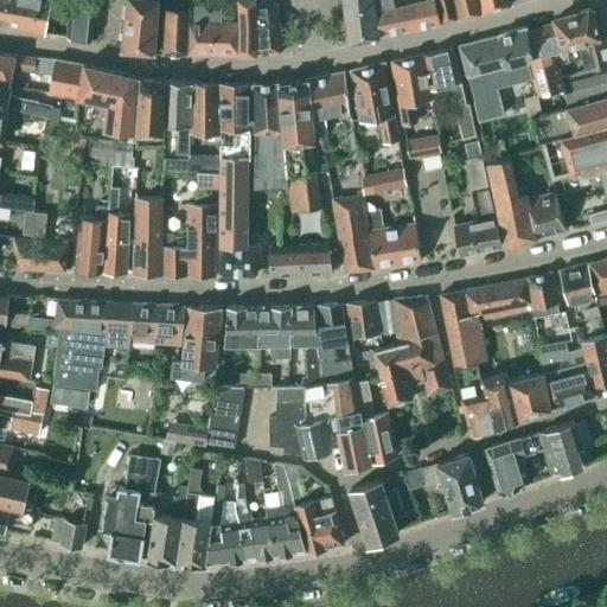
[(0,0),(0,24),(44,33),(50,0),(0,0)]
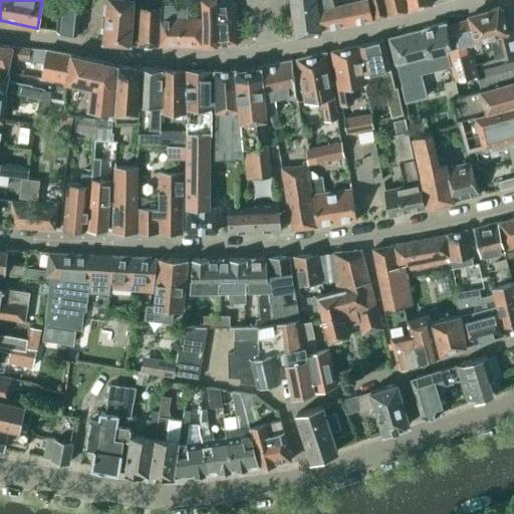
[(94,0),(79,0),(79,7),(75,36),(103,42),(131,44),(134,0),(108,0),(108,1),(94,0)]
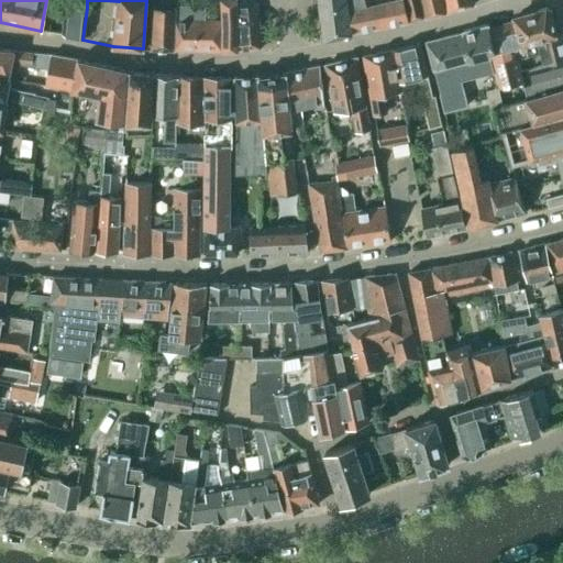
[(239,51),(262,48),(260,4),(238,6),(236,0),(220,0),(221,22),(222,51),(239,51)]
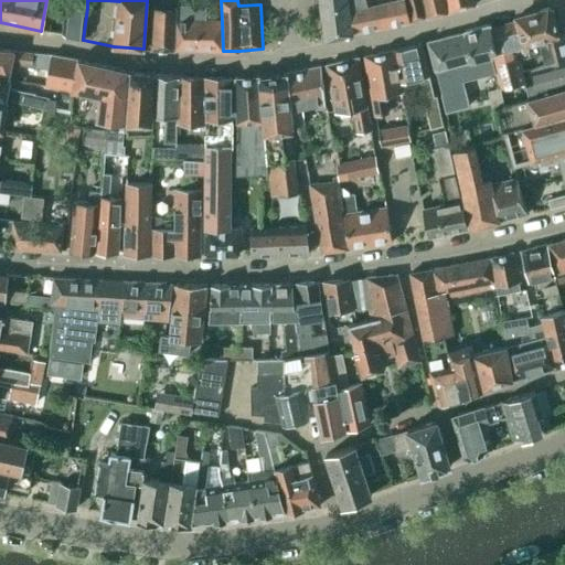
[(354,32),(349,0),(319,0),(323,39),(354,32)]
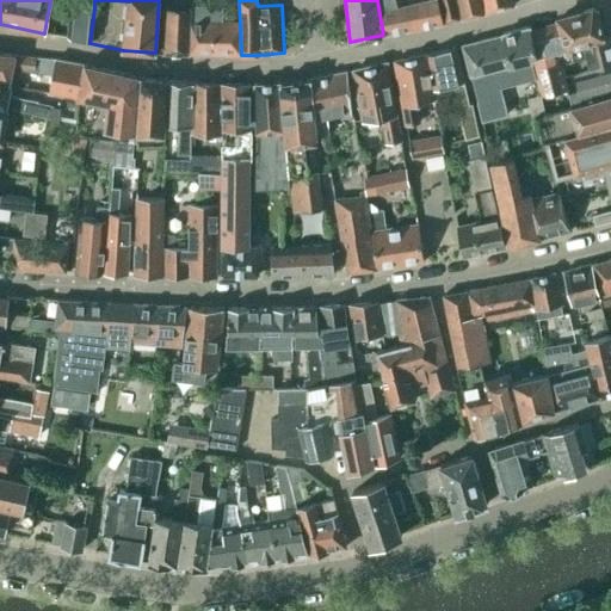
[(377,0),(383,35),(443,23),(437,0),(377,0)]
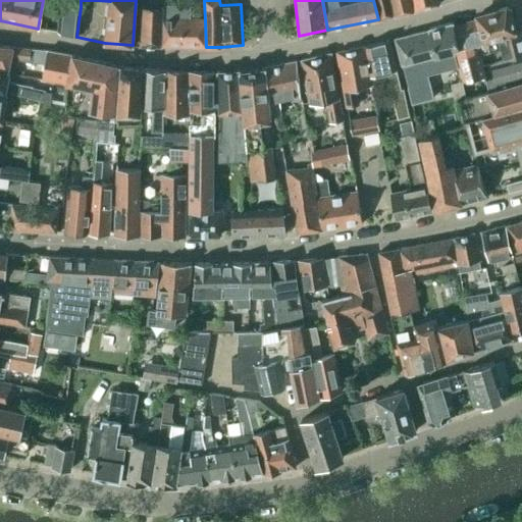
[(373,0),(378,19),(393,17),(387,0),(373,0)]
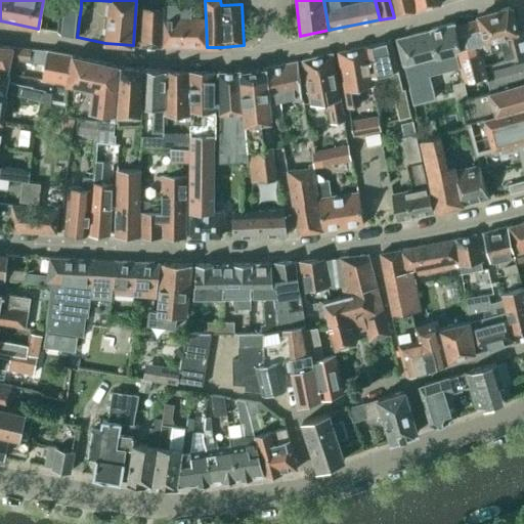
[(389,0),(394,17),(417,11),(413,0),(389,0)]
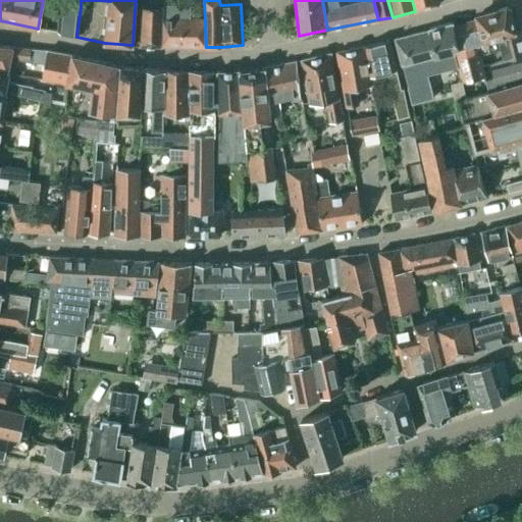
[(412,0),(415,11),(436,5),(439,1),(438,0),(412,0)]
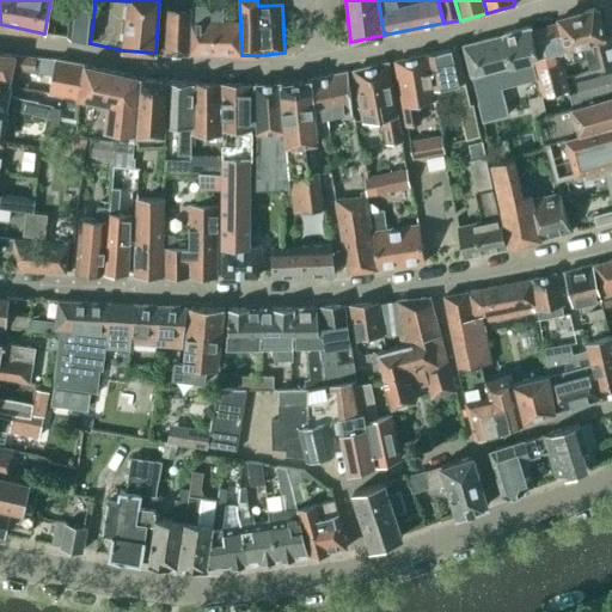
[(90,43),(95,8),(69,6),(67,38),(90,43)]
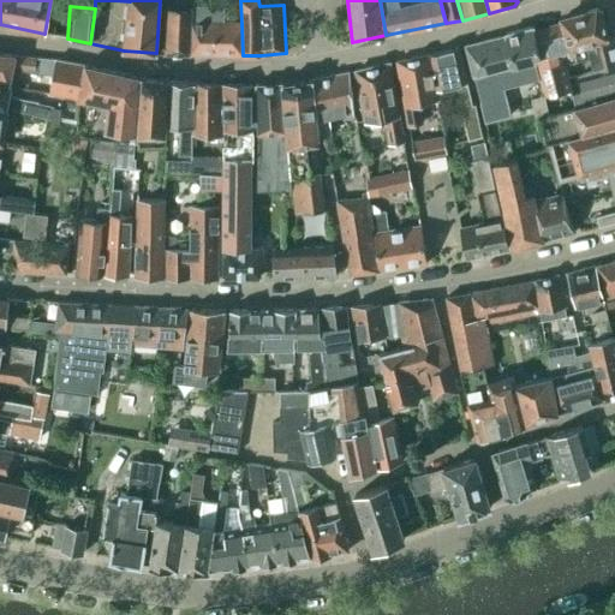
[(195,11),(193,22),(190,22),(190,54),(243,55),(242,24),(224,23),(224,7),(195,6),(195,11)]
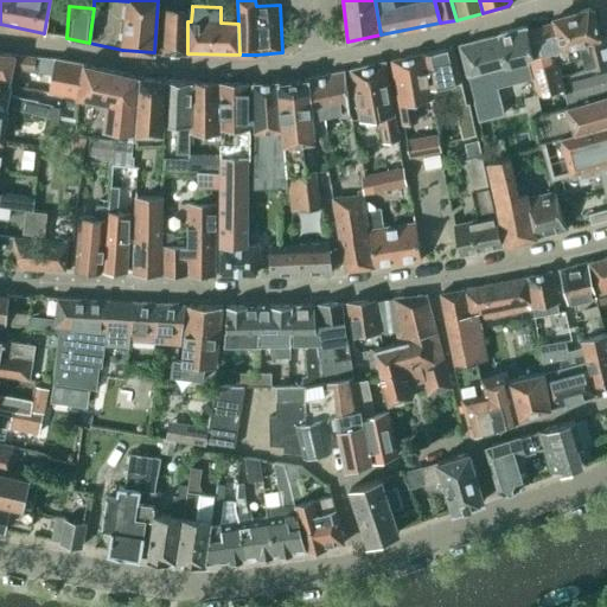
[(191,21),(192,11),(164,10),(161,52),(187,53),(187,21),(191,21)]
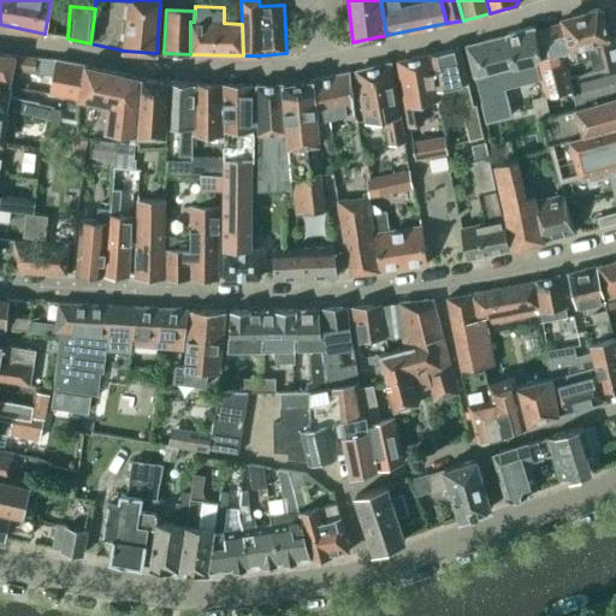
[(574,48),(610,39),(603,12),(597,10),(562,19),(563,24),(534,33),(540,53),(537,64),(540,78),(544,95),(572,89),(566,65),(562,52),(574,48)]
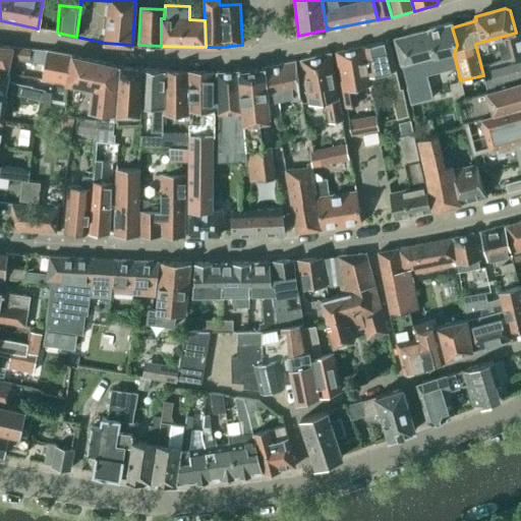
[(457,45),(452,27),(451,23),(427,30),(427,31),(394,39),(409,103),(431,98),(426,74),(457,66),(454,54),(457,45)]
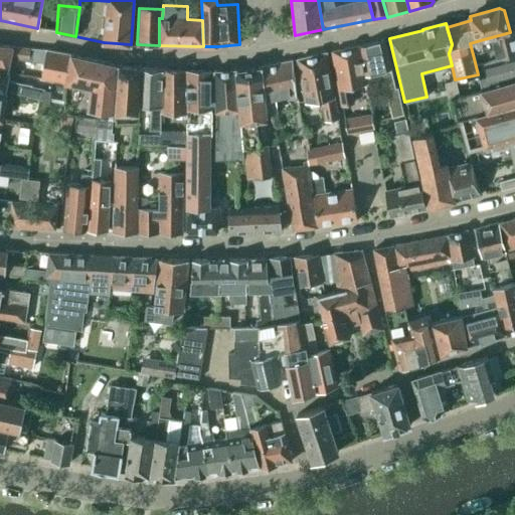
[(514,30),(510,32),(480,40),(470,43),(473,54),(494,48),(497,58),(514,53),(514,30)]
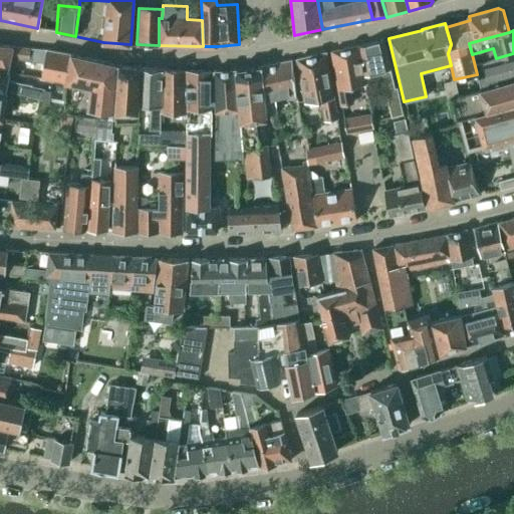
[(358,46),(363,76),(379,72),(391,116),(401,114),(397,98),(394,98),(392,90),(395,89),(382,39),(358,46)]
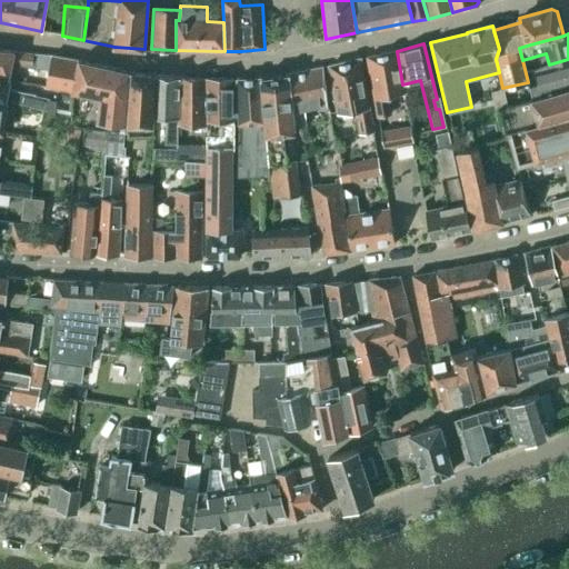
[(46,83),(59,88),(65,58),(51,56),(0,50),(0,75),(10,78),(10,77),(12,65),(31,68),(49,70),(46,83)]
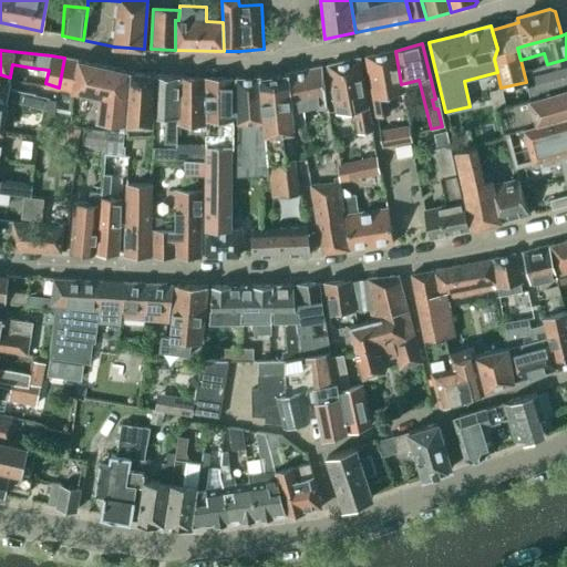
[(403,93),(401,84),(395,51),(366,57),(378,116),(390,114),(388,96),(403,93)]
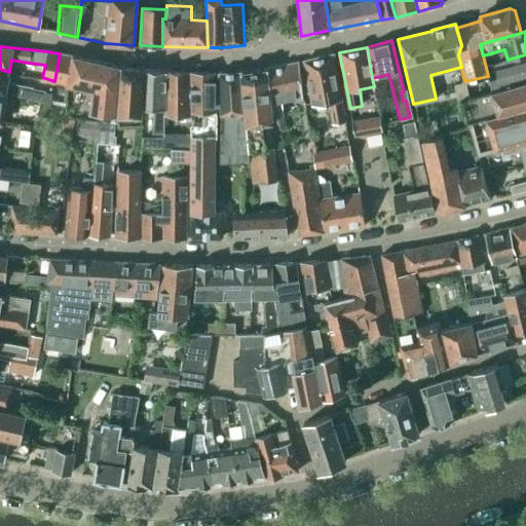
[(60,53),(54,81),(68,84),(72,55),(60,53)]
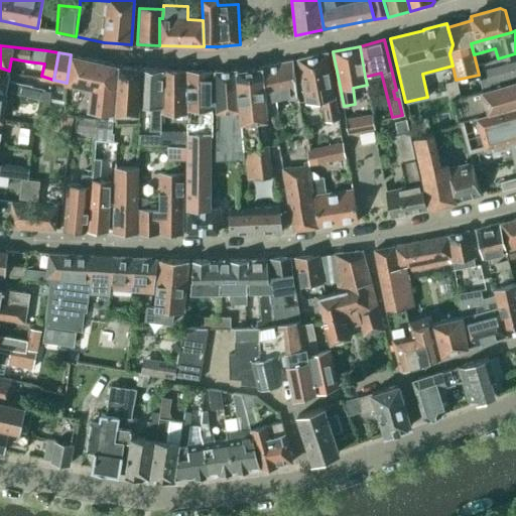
[(339,120),(335,98),(327,53),(298,59),(300,70),(305,103),(321,101),(326,122),(339,120)]
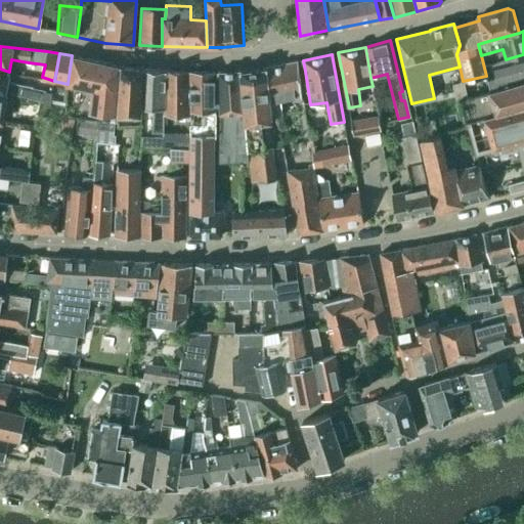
[(523,54),(506,59),(492,63),(496,78),(487,81),(488,86),(523,77),(523,54)]
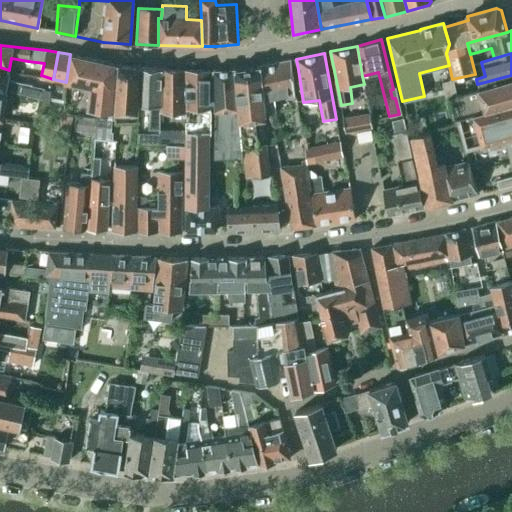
[(116,111),(118,65),(70,54),(66,82),(91,88),(89,109),(108,111),(115,111),(116,111)]
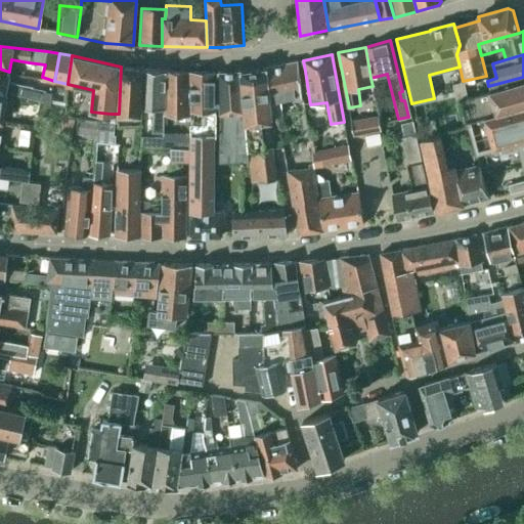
[(297,61),(266,69),(272,116),(281,114),(280,101),(301,97),(297,61)]
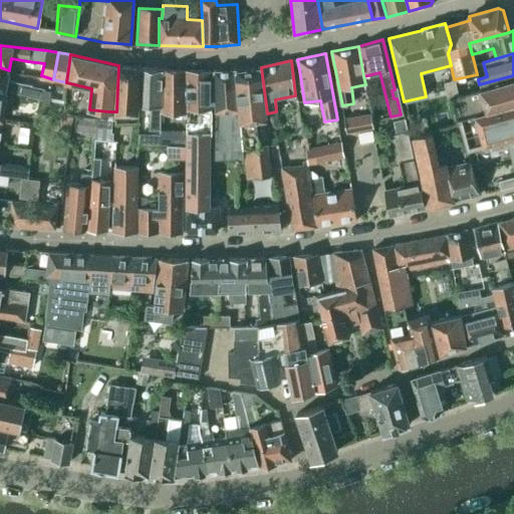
[(140,105),(140,68),(118,65),(116,111),(140,113),(140,105)]
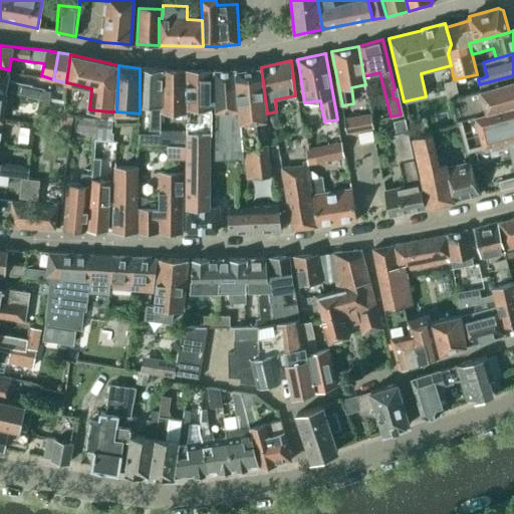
[(0,90),(6,91),(48,101),(50,91),(32,87),(32,85),(8,80),(10,70),(9,70),(0,67),(0,90)]
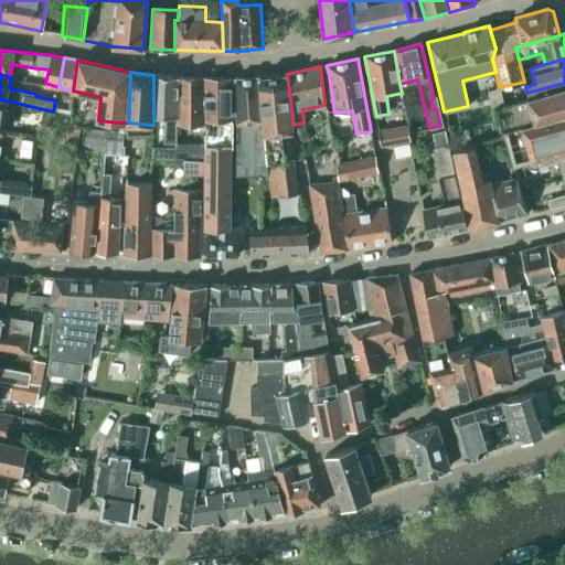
[(267,162),(286,160),(283,130),(294,129),(294,125),(287,74),(258,77),(267,162)]
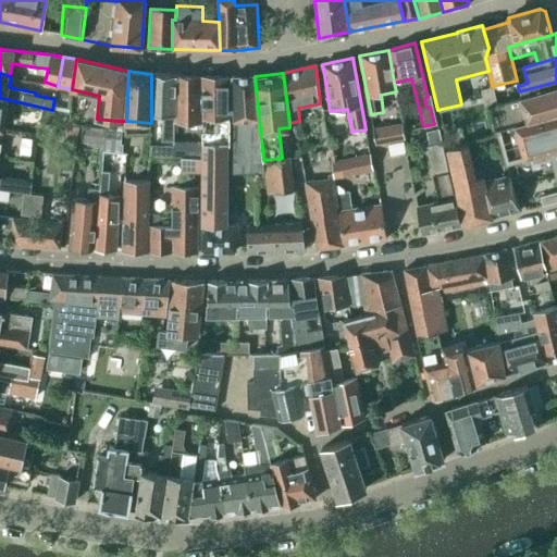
[(175,75),(151,74),(151,114),(175,114),(175,75)]
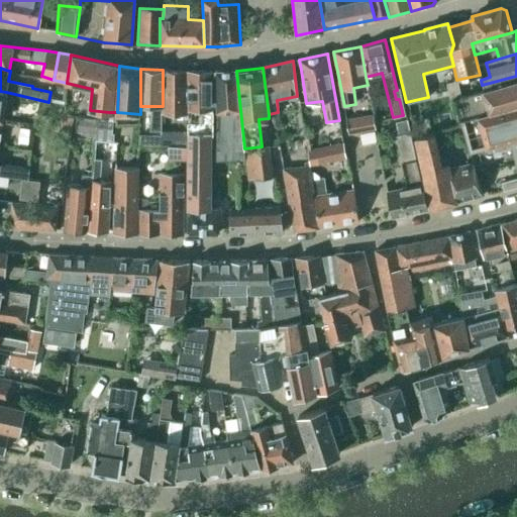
[(163,106),(163,114),(183,114),(183,119),(188,119),(188,117),(189,110),(188,72),(163,70),(163,106)]
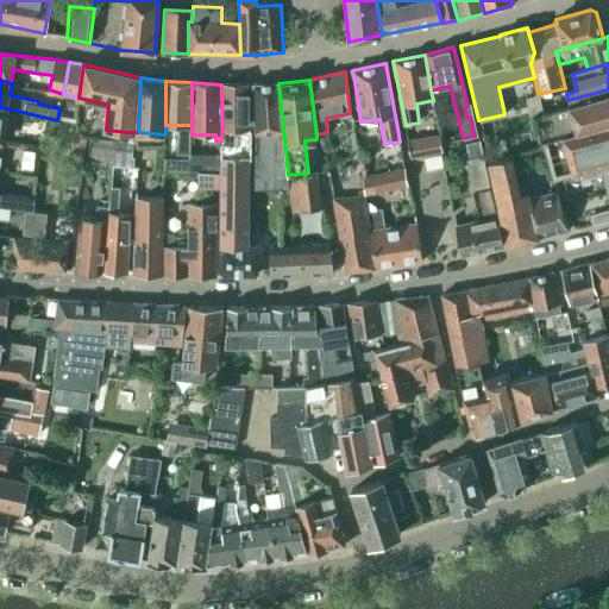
[(288,175),(278,83),(253,85),(257,186),(289,186),(288,176),(288,175)]
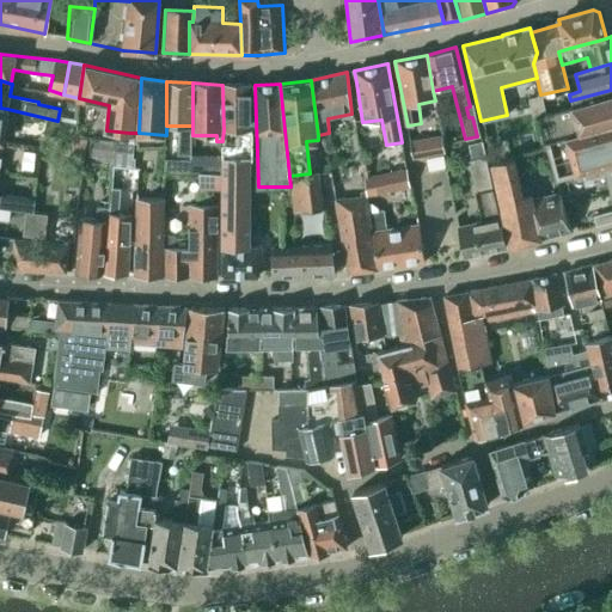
[(222,158),(251,158),(251,145),(250,85),(222,85),(224,130),(237,130),(237,146),(222,146),(222,158)]
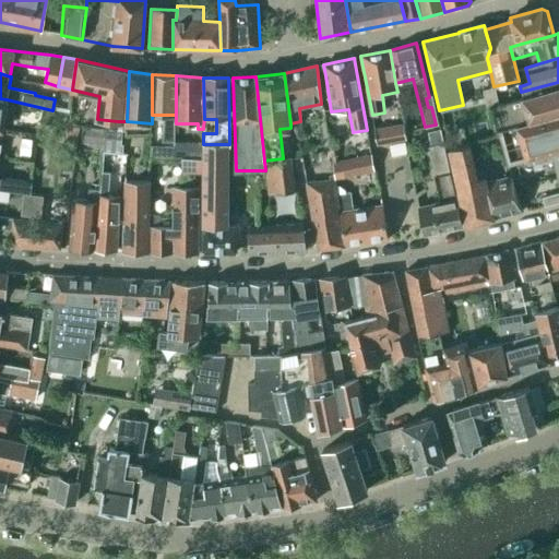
[(486,108),(490,107),(498,105),(495,87),(483,91),(486,108)]
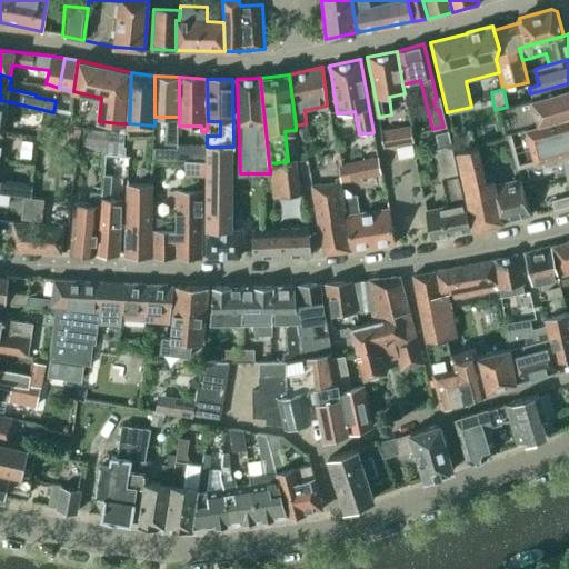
[(507,107),(499,109),(508,138),(568,118),(568,89),(532,100),(507,107)]
